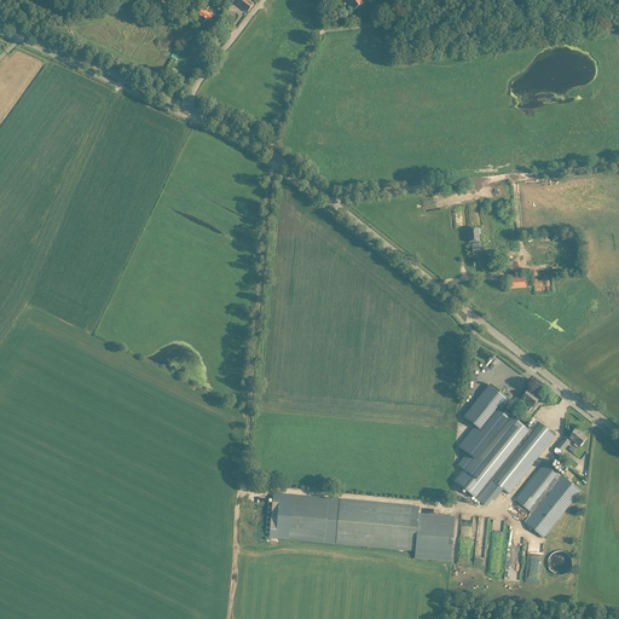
[(238,0),(236,4),(248,12),(254,4),(249,0),(238,0)]
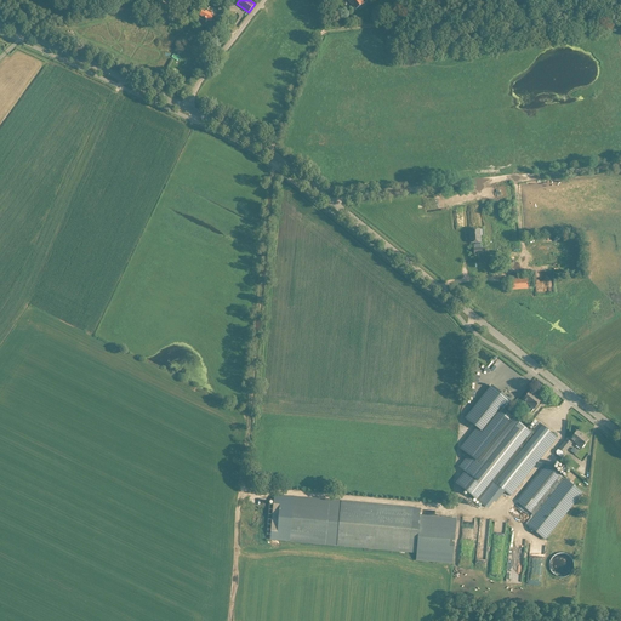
[(347,0),(355,10),(368,0),(347,0)]
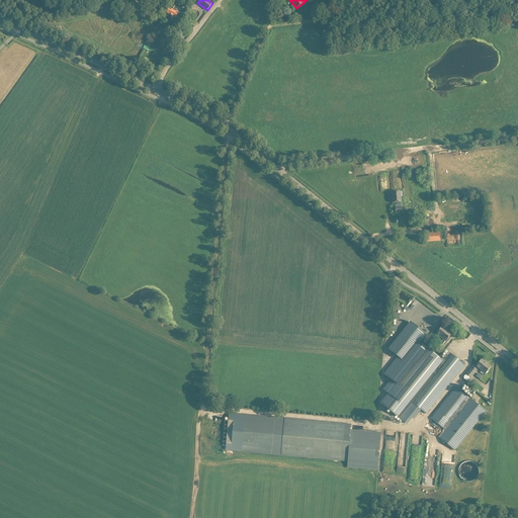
[(174,20),(175,18),(176,18),(178,14),(179,13),(180,12),(180,11),(181,9),(178,8),(180,5),(176,3),(172,10),(169,9),(167,13),(171,16),(171,17),(171,19),(173,20),(174,20)]
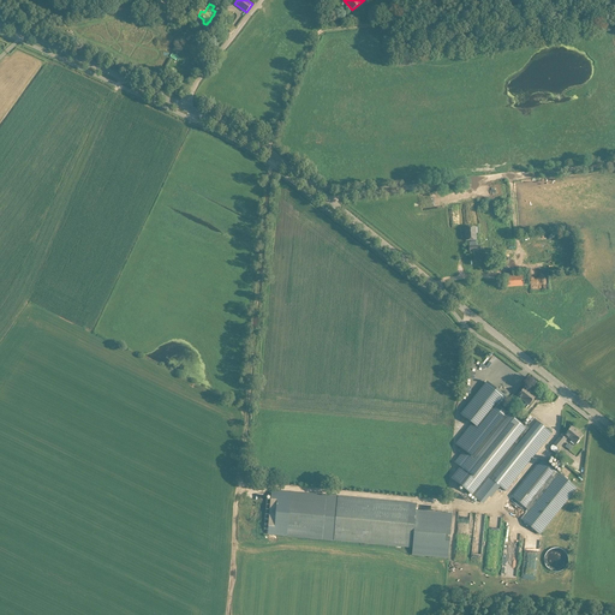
[(160,23),(167,24),(171,13),(163,12),(160,23)]
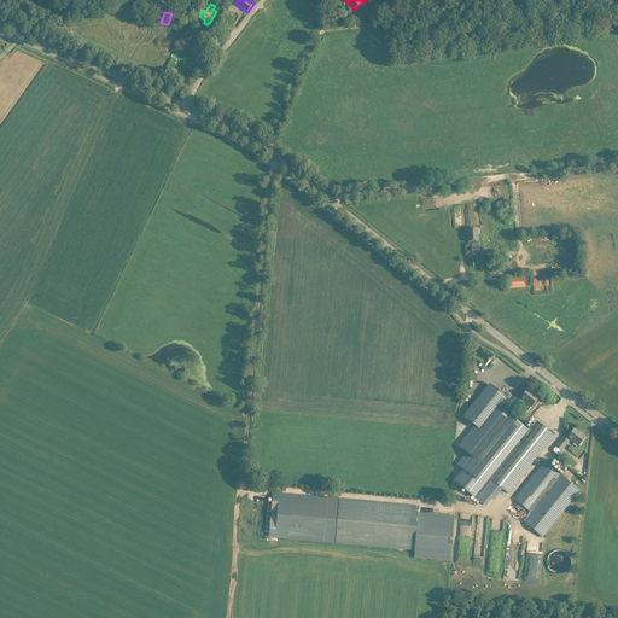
[(478,228),(467,228),(468,243),(472,242),(472,248),(471,248),(472,254),(483,252),(483,248),(479,248),(478,242),(479,242),(478,228)]
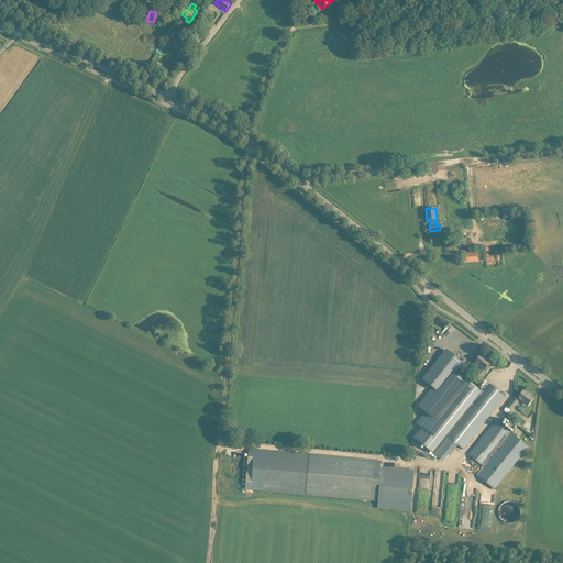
[(468,251),(463,251),(463,263),(468,263),(475,263),(478,263),(478,250),(468,251)]
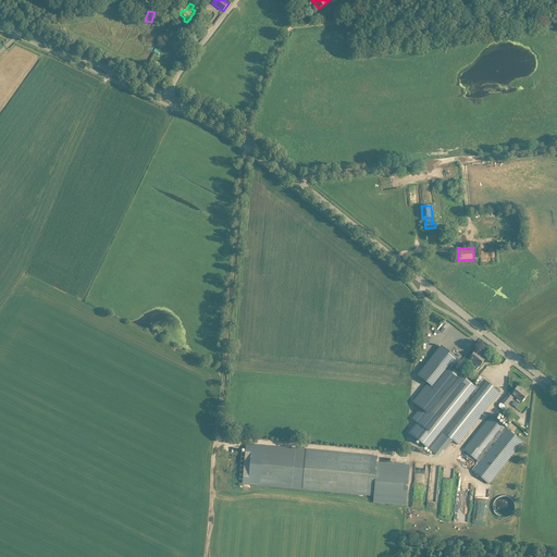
[(418,424),(409,434),(426,448),(441,431),(475,387),(452,368),(458,359),(442,346),(418,376),(429,384),(413,404),(420,409),(412,420),(418,424)]
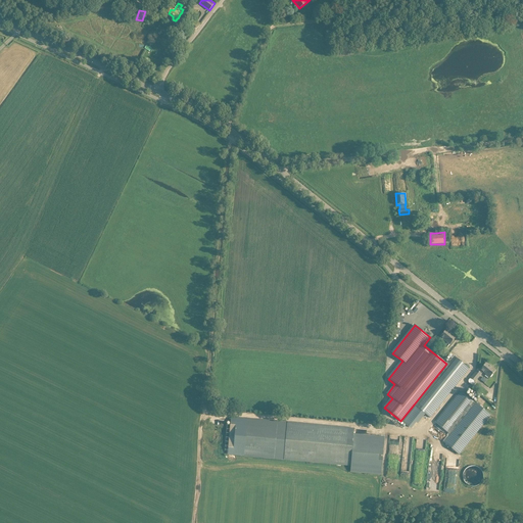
[(446,330),(443,334),(440,337),(439,338),(437,337),(433,341),(438,345),(442,341),(443,339),(449,344),(456,337),(446,330)]
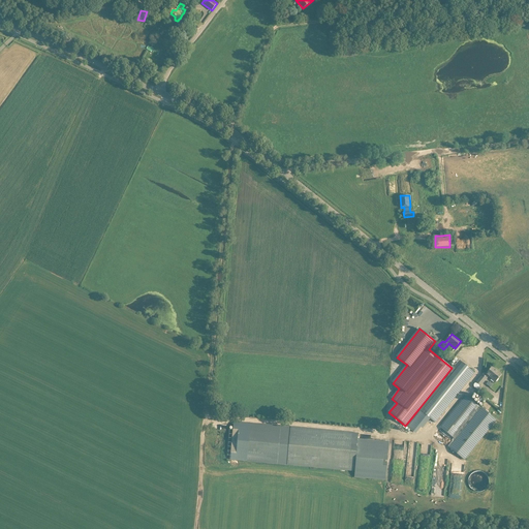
[(418,409),(427,416),(429,417),(430,419),(435,423),(471,376),(474,373),(459,360),(458,361),(456,364),(452,368),(418,409)]
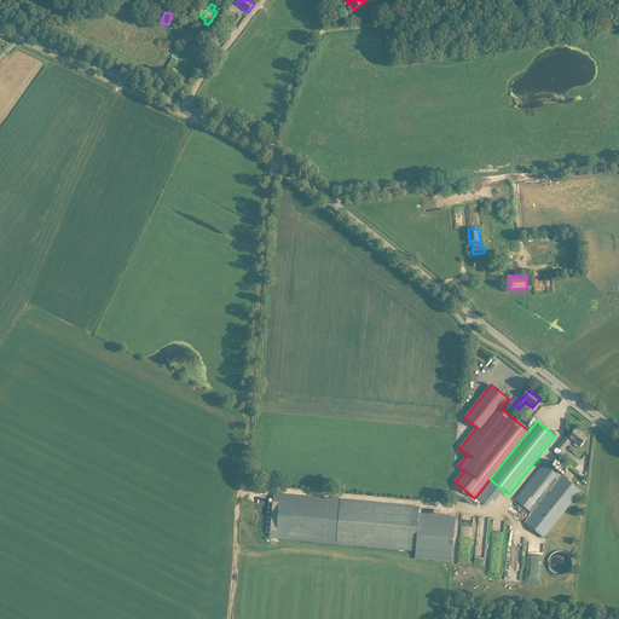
[(556,449),(554,450),(555,453),(560,457),(562,453),(561,452),(562,451),(570,443),(572,440),(579,446),(583,443),(586,439),(576,429),(567,440),(565,438),(561,443),(556,449)]
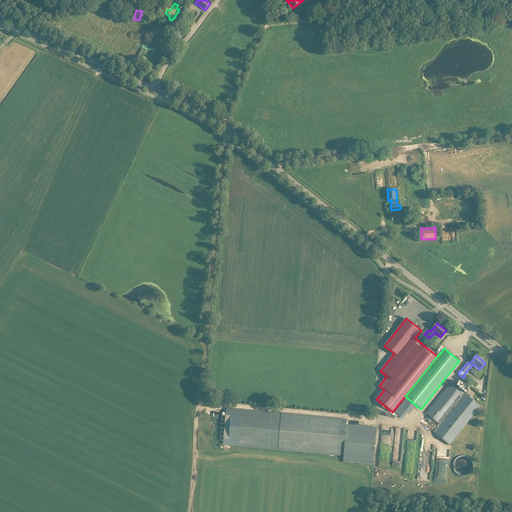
[(450,382),(426,413),(439,424),(437,426),(438,427),(433,432),(449,445),(480,407),(450,382)]
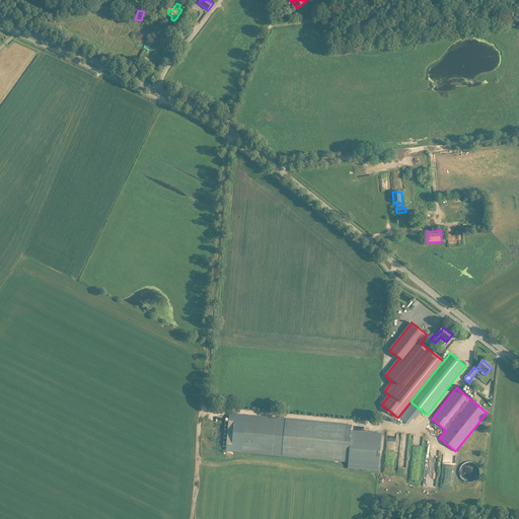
[(285,419),(229,414),(226,452),(282,456),(283,439),(278,439),(280,419),(285,420),(285,419)]
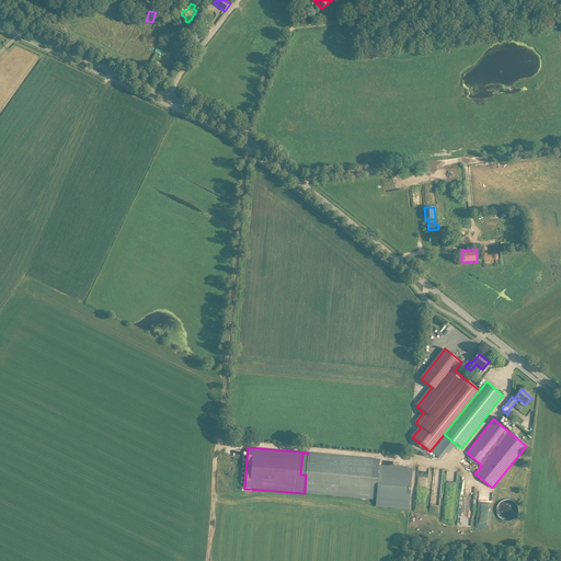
[(306,474),(305,493),(377,500),(378,479),(373,478),(374,460),(374,459),(308,453),(308,454),(302,453),(300,474),(306,474)]
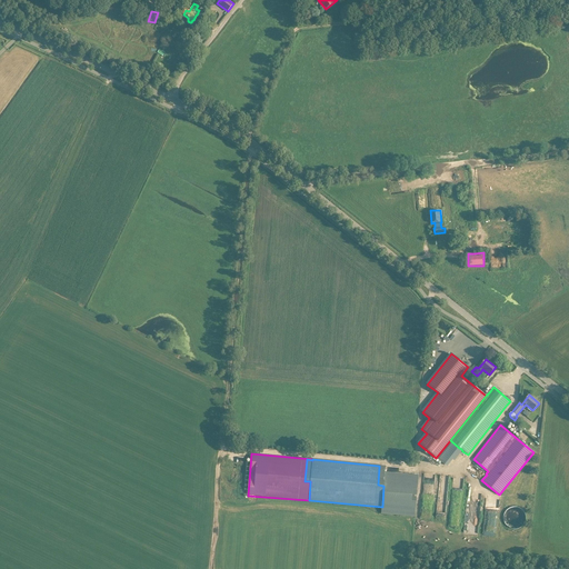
[(469,466),(467,468),(476,477),(478,473),(469,466)]
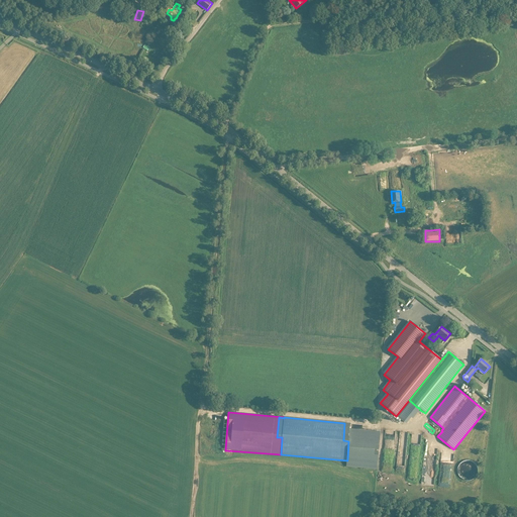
[(350,424),(344,424),(343,440),(348,441),(347,460),(346,467),(377,470),(381,432),(350,429),(350,424)]
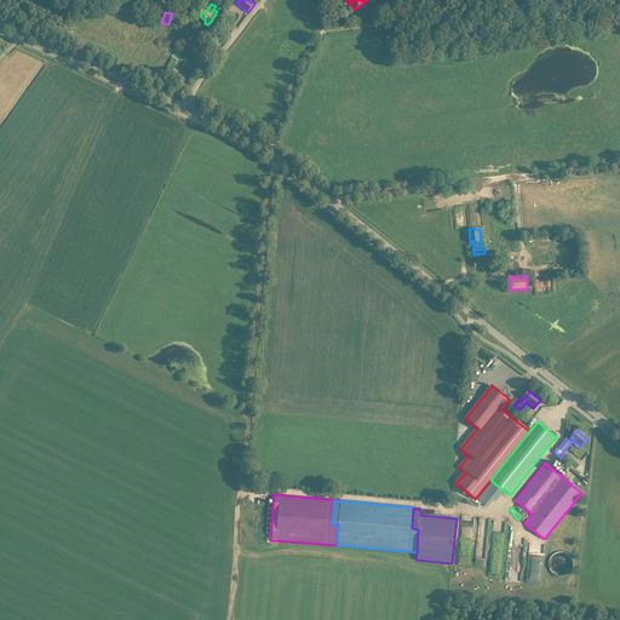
[(557,575),(560,575),(562,575),(564,574),(567,573),(569,572),(570,569),(572,568),(572,566),(572,562),(572,560),(570,558),(569,556),(568,554),(566,552),(563,552),(561,551),(558,552),(556,552),(554,554),(551,556),(550,557),(549,560),(549,562),(549,564),(549,567),(550,569),(551,572),(554,573),(555,574),(557,575)]
